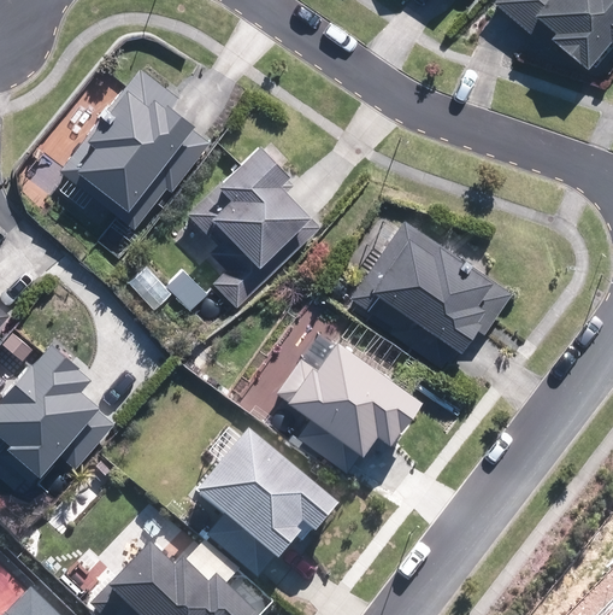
[(491,0),(529,30),(534,24),(547,34),(544,39),(583,69),(603,41),(611,47),(612,46),(612,0),(491,0)]
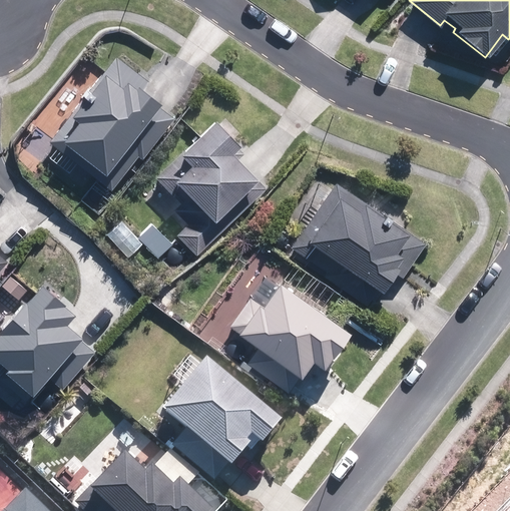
[(115,56),(50,135),(114,187),(139,156),(143,159),(175,119),(140,90),(147,82),(115,56)]
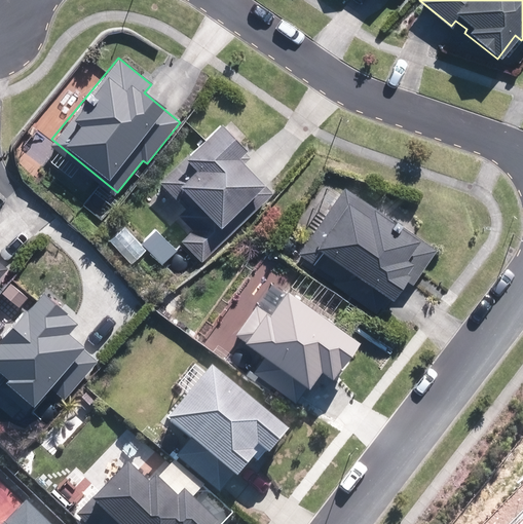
[(218,122),(215,124),(183,155),(186,158),(160,182),(211,236),(269,183),(241,154),(245,152),(218,122)]
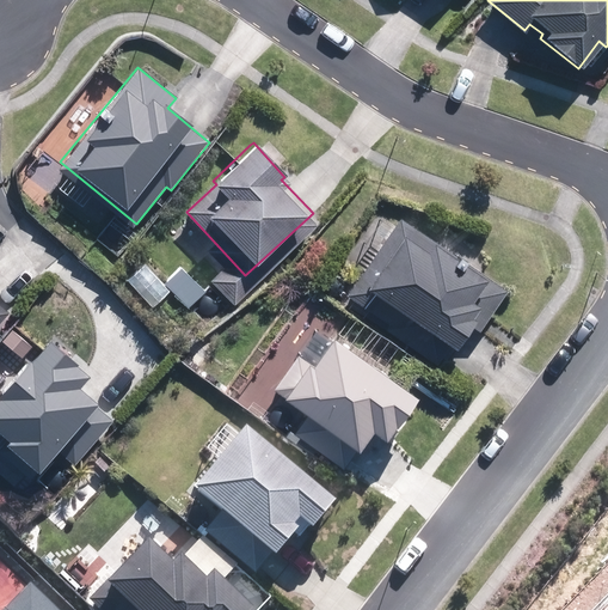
[(354,281),(448,351),(468,323),(481,333),(509,296),(400,217),(354,281)]
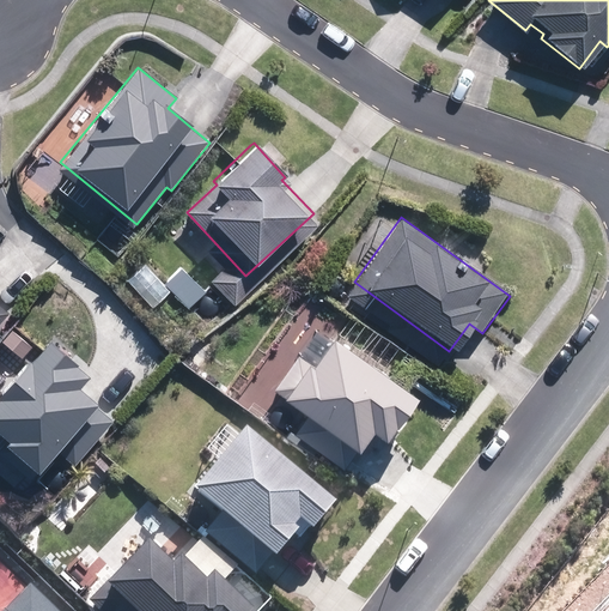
[(165,280),(166,280),(193,304),(206,290),(178,265),(165,280)]
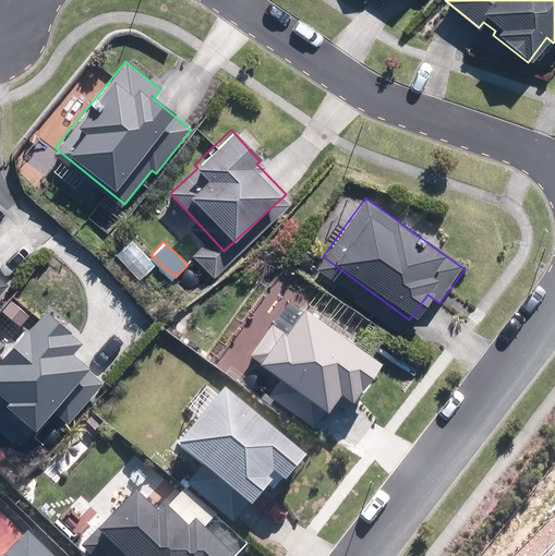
[(0,297),(9,287),(0,278),(0,297)]
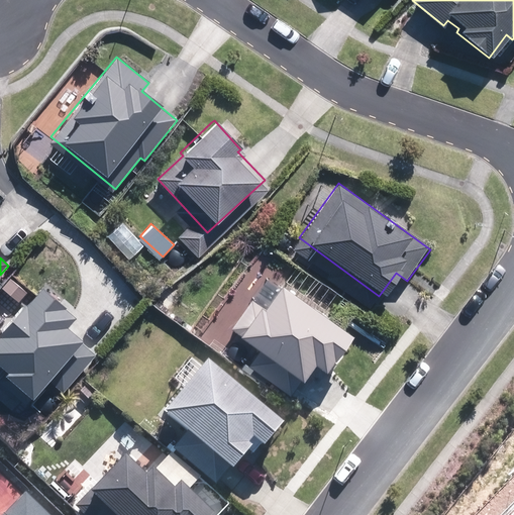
[(235,333),(299,380),(311,365),(321,372),(348,333),(279,283),(262,306),(257,303),(235,333)]
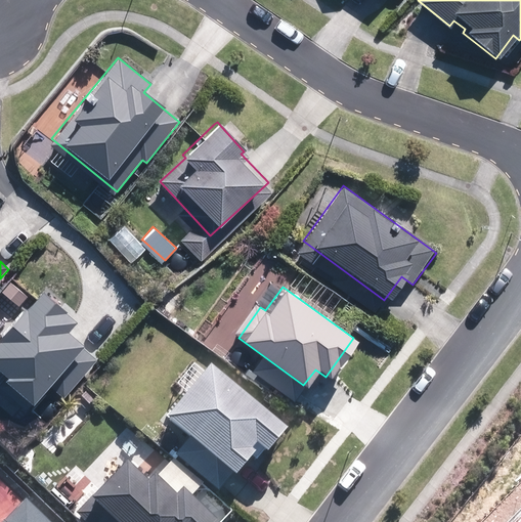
[(0,377),(0,379),(27,403),(47,382),(64,397),(98,360),(64,330),(74,320),(40,289),(0,332),(0,373),(2,375),(0,377)]
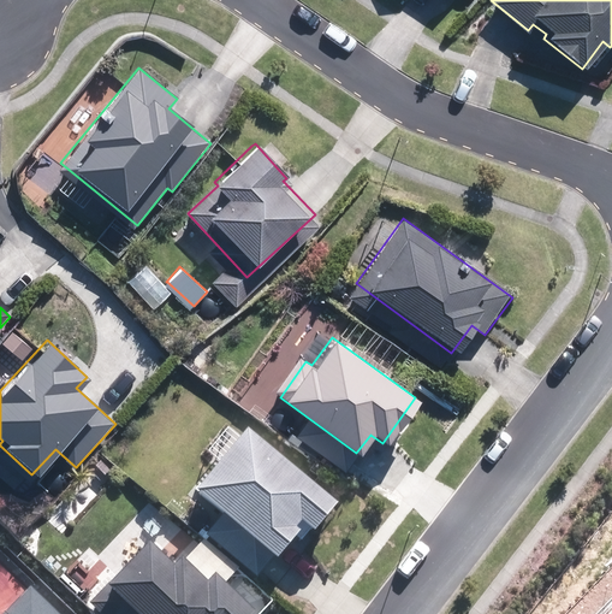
[(189,493),(269,566),(292,539),(299,545),(333,508),(245,430),(189,493)]
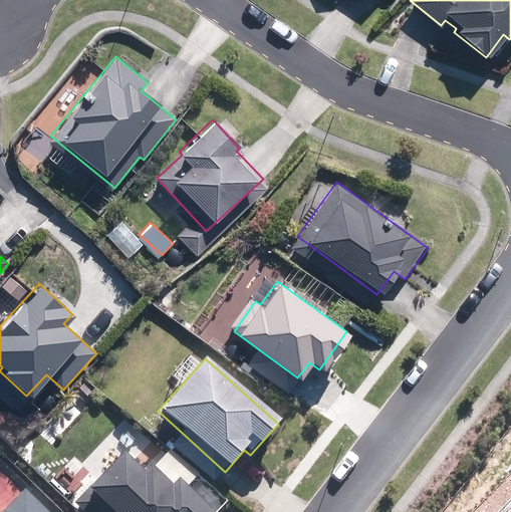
[(83,493),(102,511),(204,511),(174,483),(167,491),(146,470),(141,476),(119,455),(83,493)]
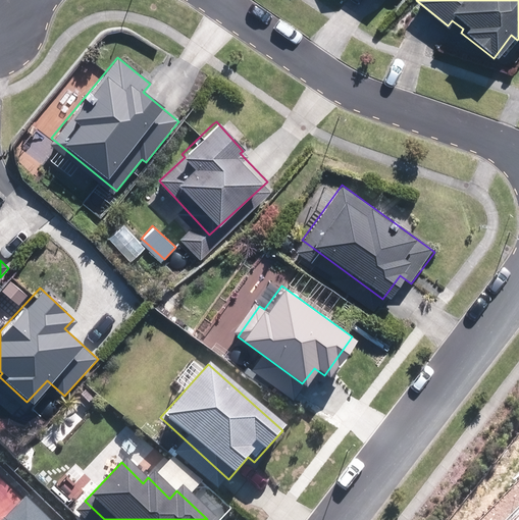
[(52,519),(28,497),(5,519),(52,519)]
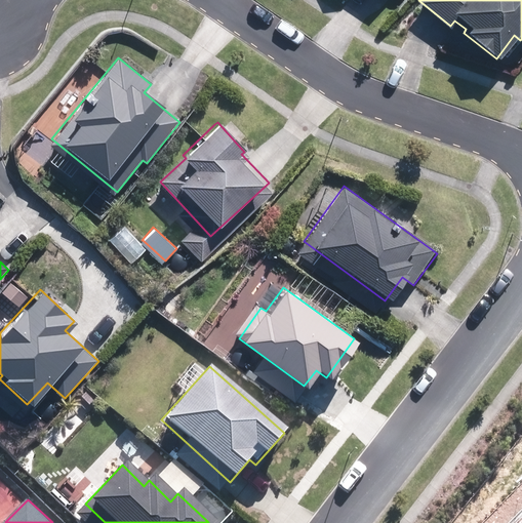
All buildings are outlined.
